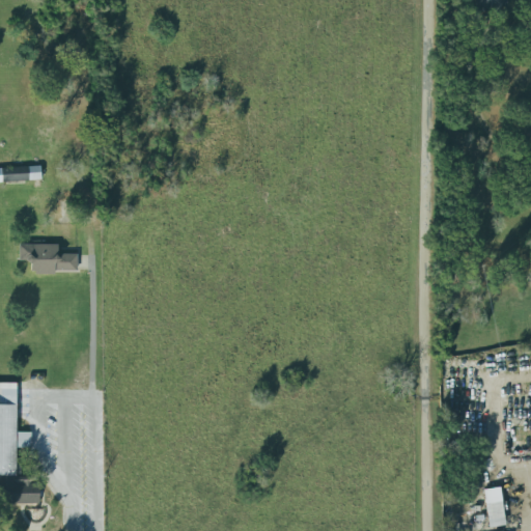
[(0,167),(0,182),(40,182),(40,167),(0,167)]
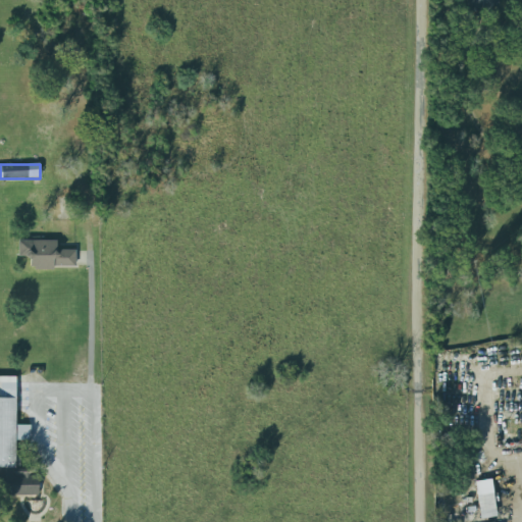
[(18,239),(56,239),(56,248),(75,249),(75,264),(54,264),(54,268),(35,267),(34,265),(31,264),(31,256),(28,255),(18,254),(18,239)]
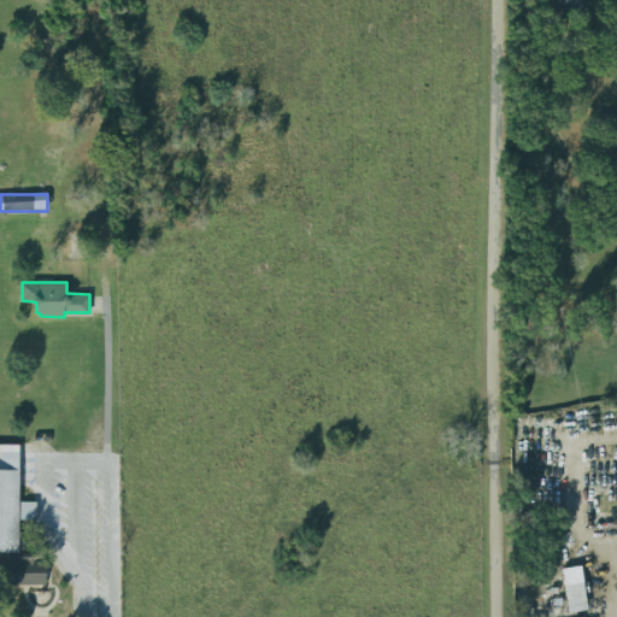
[(0,552),(18,553),(18,521),(35,521),(36,503),(18,503),(19,446),(0,445),(0,552)]
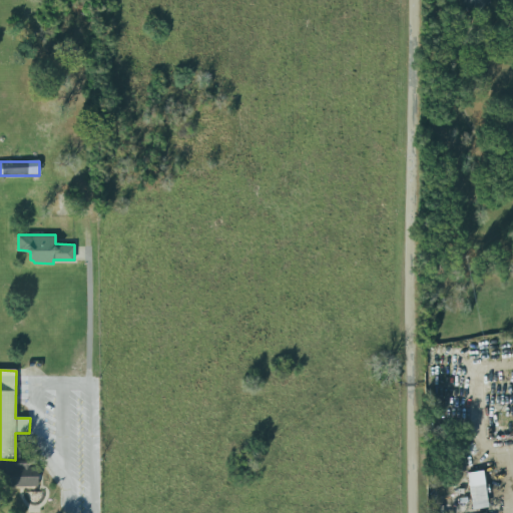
[(38,467),(26,467),(26,463),(1,463),(1,486),(37,487),(38,467)]
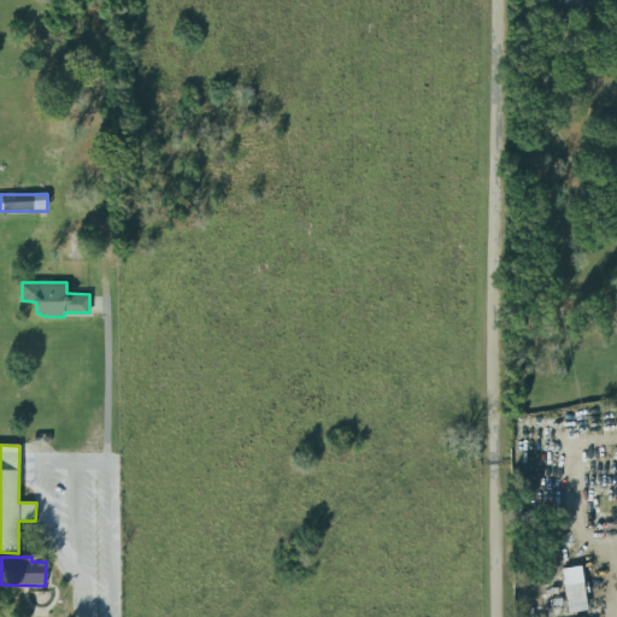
[(586,612),(581,568),(563,569),(566,613),(586,612)]
